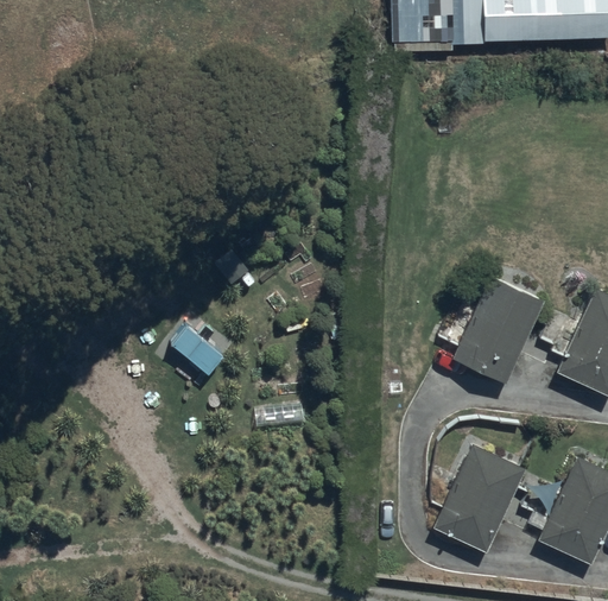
[(607,0),(438,0),(439,37),(483,37),(485,43),(607,38),(607,0)]
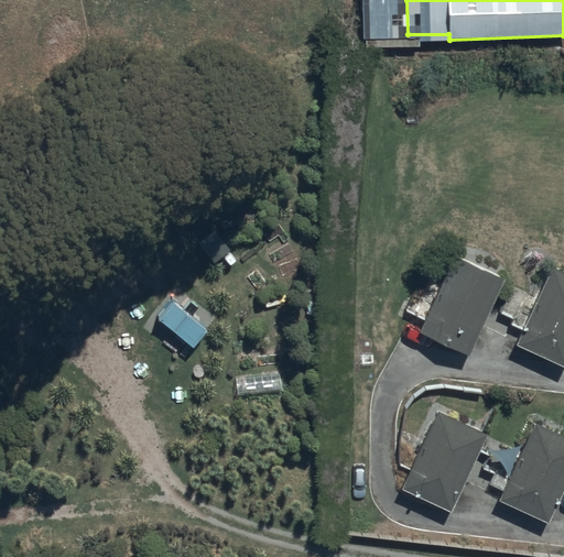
[(503,279),(455,255),(419,332),(467,356),(503,279)]
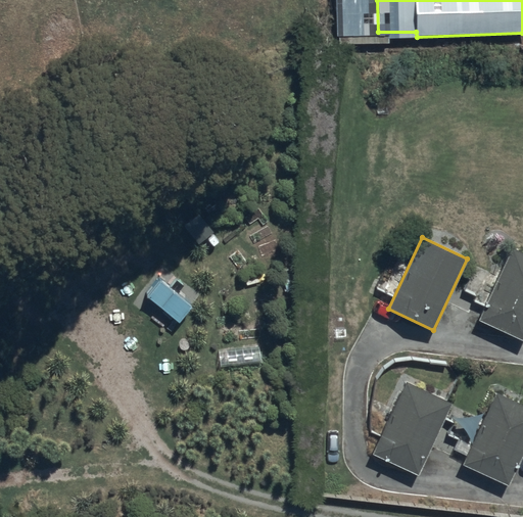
[(522,340),(522,253),(510,248),(478,320),(522,341),(522,340)]
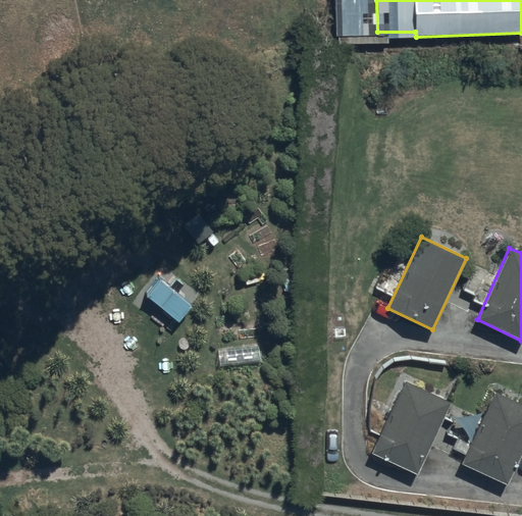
[(450,403),(404,381),(370,453),(416,474),(450,403)]
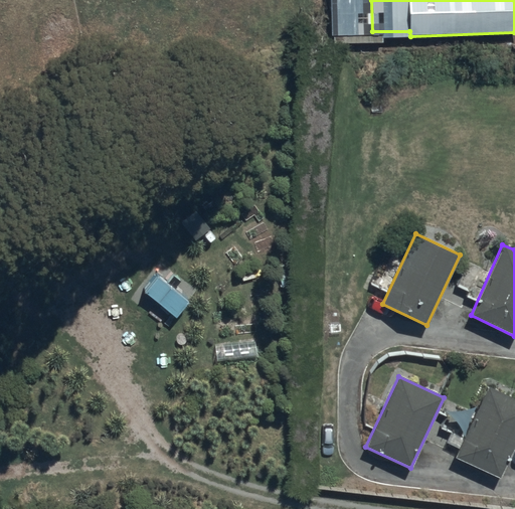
[(514,445),(514,398),(488,387),(455,457),(500,478),(514,445)]
